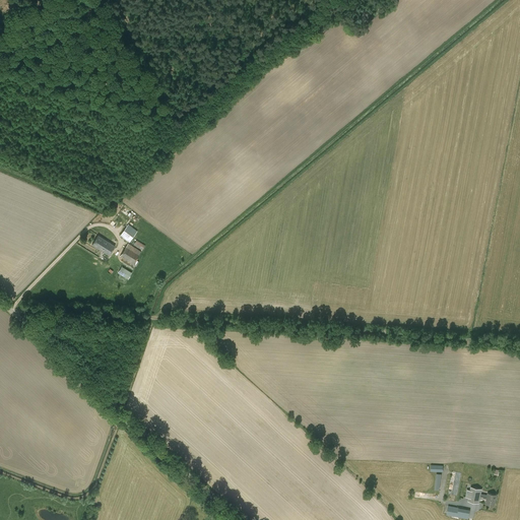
[(129,242),(137,231),(128,224),(120,236),(129,242)]
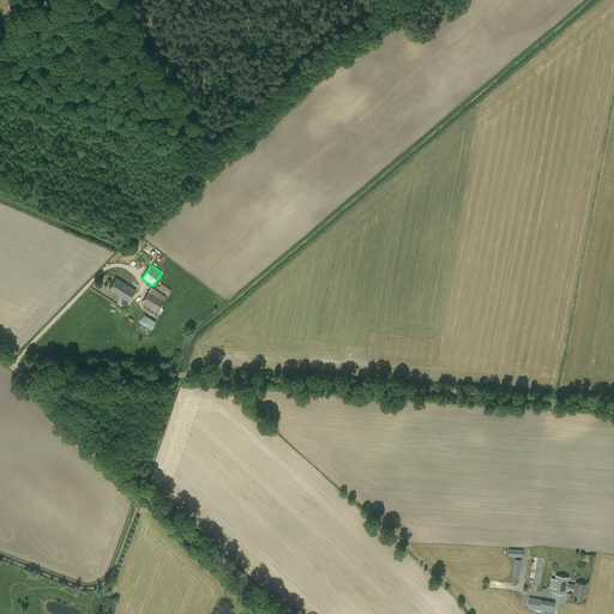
[(136,292),(115,278),(109,289),(128,302),(136,292)]
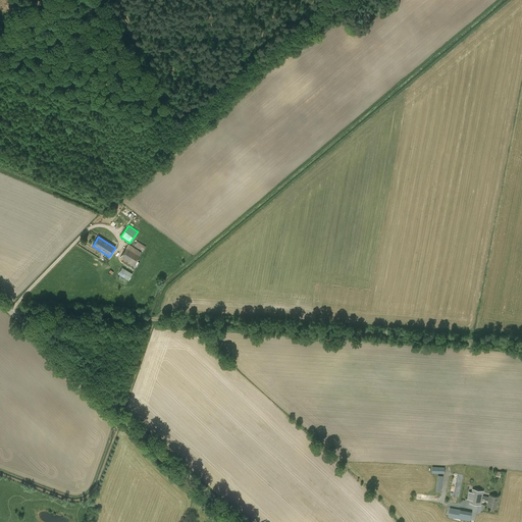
[(146,247),(137,241),(134,246),(143,251),(146,247)]
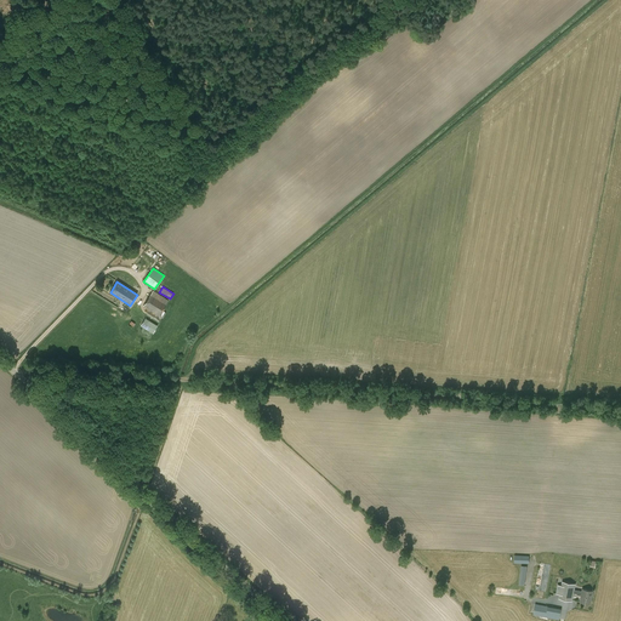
[(169,301),(153,291),(143,307),(163,319),(166,313),(163,311),(169,301)]
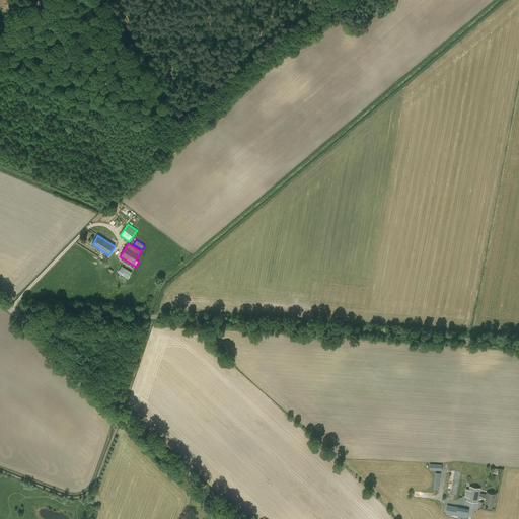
[(130,273),(123,269),(121,272),(123,274),(123,275),(129,278),(130,277),(128,276),(130,273)]
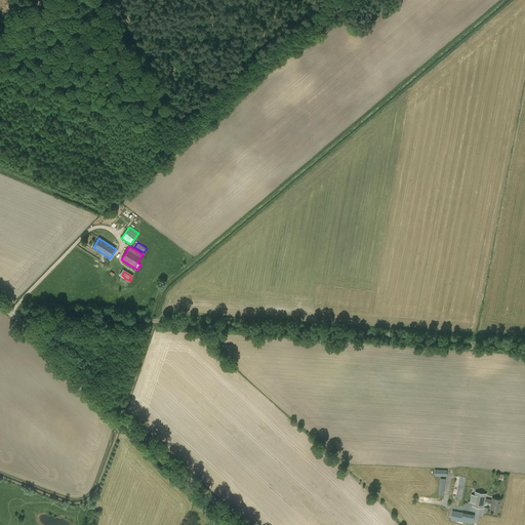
[(473,506),(483,509),(485,501),(485,498),(486,493),(475,491),(473,506)]
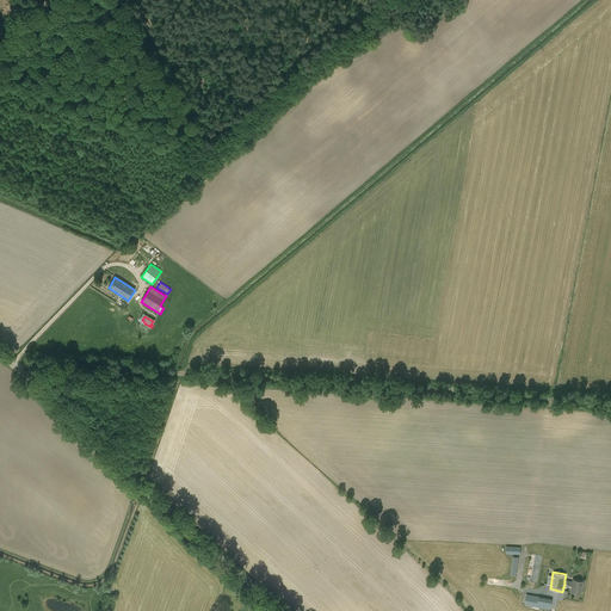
[(573,581),(565,580),(565,584),(568,584),(567,585),(572,586),(571,592),(580,594),(584,581),(573,579),(573,581)]
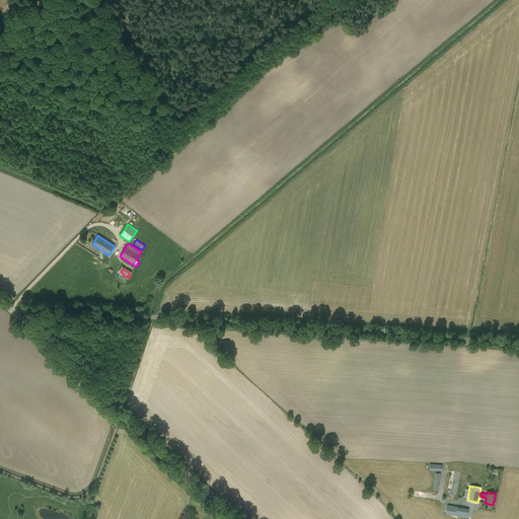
[(467,518),(468,509),(447,505),(446,514),(467,518)]
